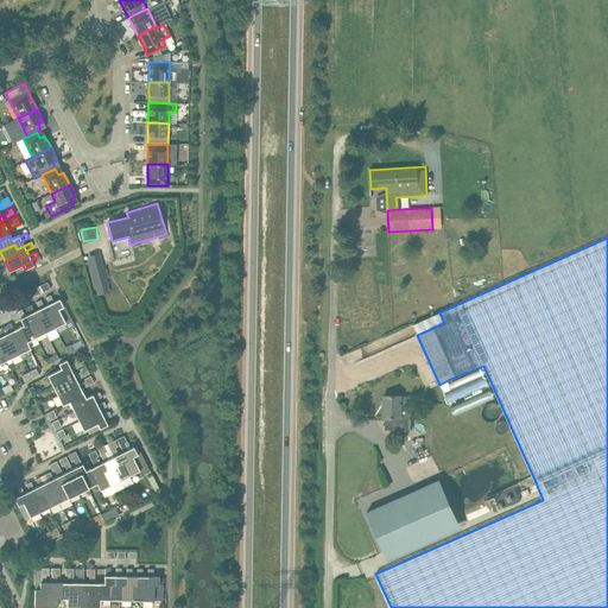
[(90,267),(94,279),(97,296),(108,293),(105,277),(101,265),(90,267)]
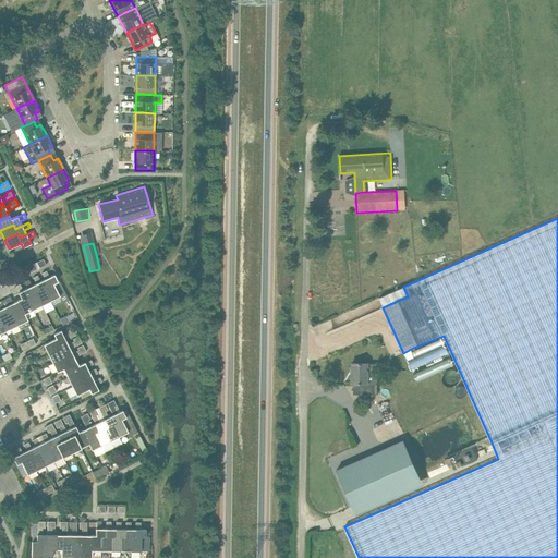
[(46,265),(44,259),(43,259),(36,263),(39,268),(46,265)]
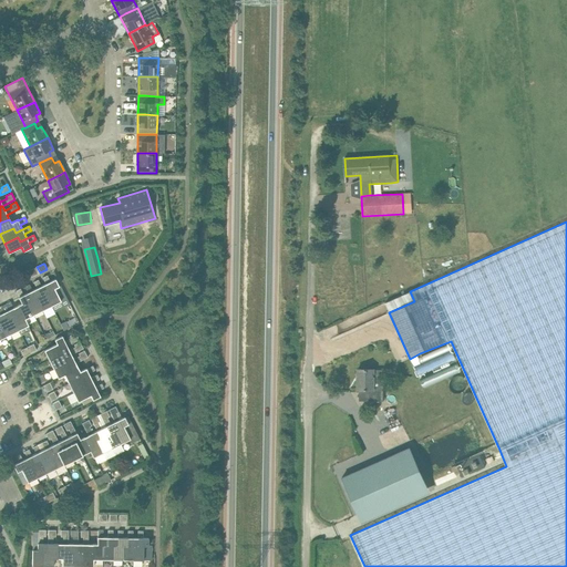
[(38,274),(34,268),(28,271),(31,277),(38,274)]
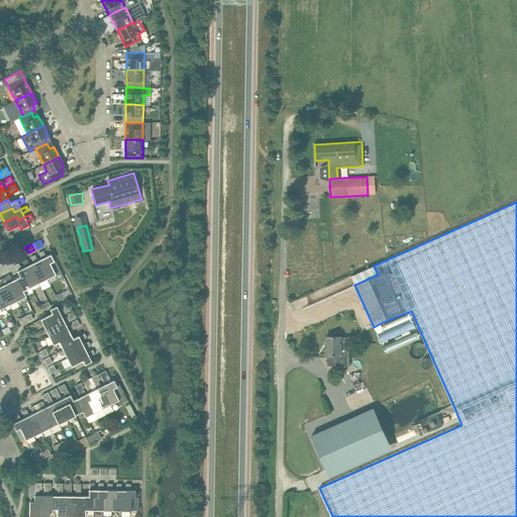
[(26,253),(23,248),(17,251),(20,256),(26,253)]
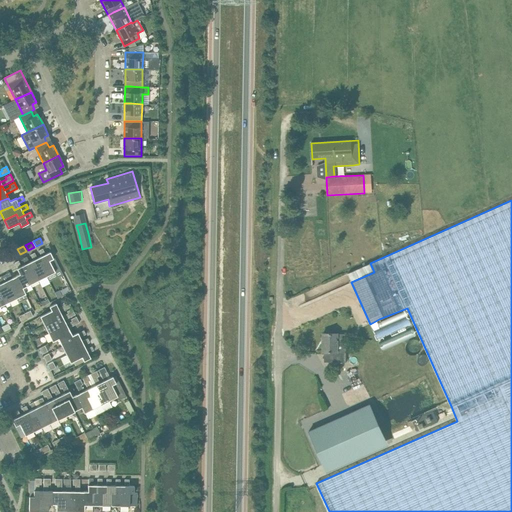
[(41,256),(42,257),(44,262),(40,264),(46,276),(55,272),(49,261),(53,259),(50,252),(45,254),(42,249),(38,251),(41,256)]
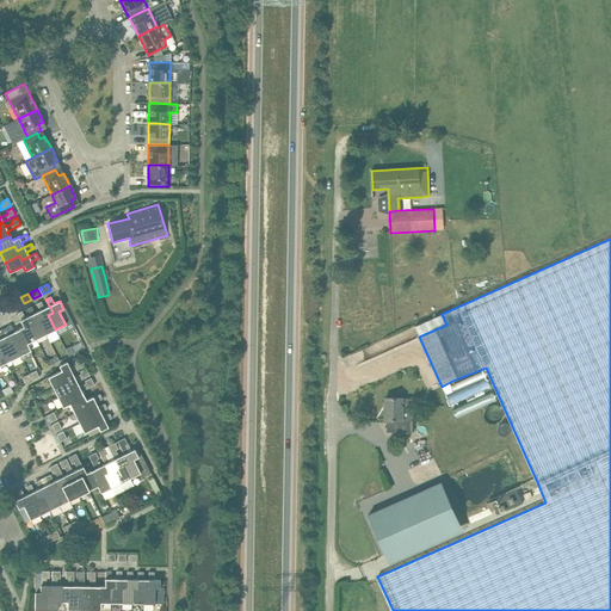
[(22,304),(18,298),(11,302),(14,308),(22,304)]
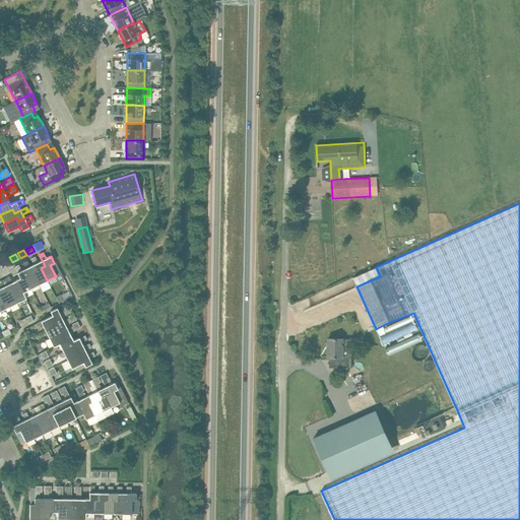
[(34,264),(35,265),(37,270),(33,272),(39,284),(47,280),(41,268),(45,266),(43,261),(42,260),(38,262),(35,257),(30,259),(34,264)]
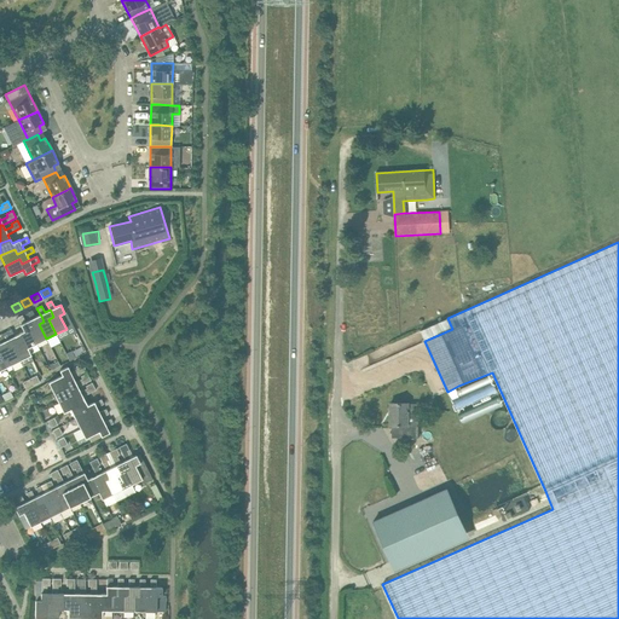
[(30,319),(34,327),(29,329),(36,343),(46,339),(39,324),(44,322),(41,316),(40,314),(35,317),(32,311),(27,313),(30,319)]
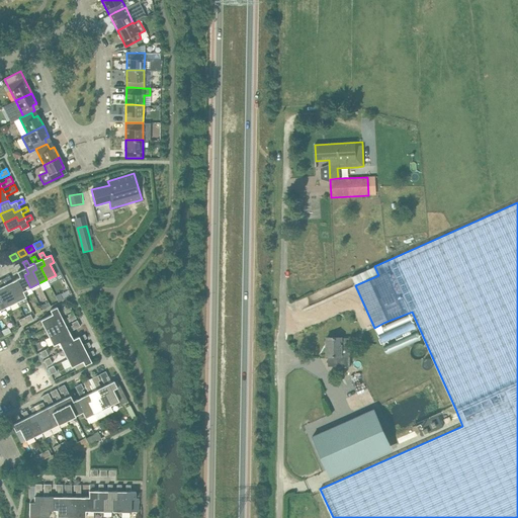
[(16,271),(17,272),(19,277),(16,279),(22,291),(23,291),(30,287),(24,275),(28,273),(25,267),(21,269),(18,264),(14,266),(17,271),(16,271)]
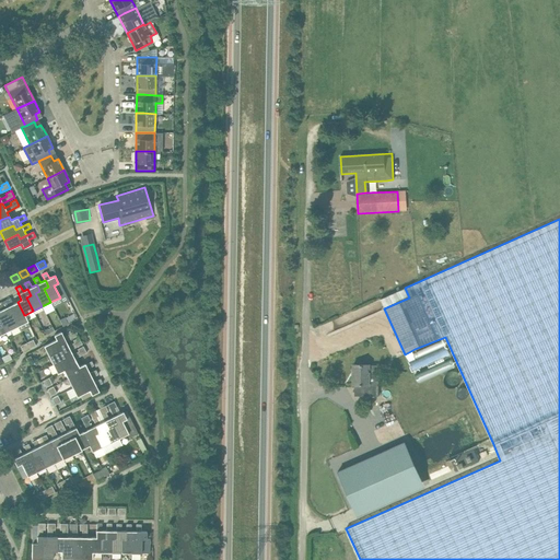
[(4,308),(4,310),(8,315),(12,313),(19,326),(27,322),(25,315),(24,315),(18,302),(13,304),(10,298),(6,300),(9,306),(4,308)]
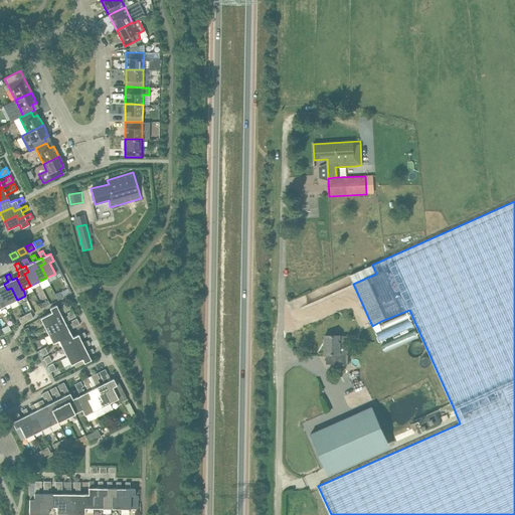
[(1,278),(0,278),(0,296),(2,300),(5,298),(8,304),(17,300),(11,288),(7,290),(4,285),(4,284),(1,278)]
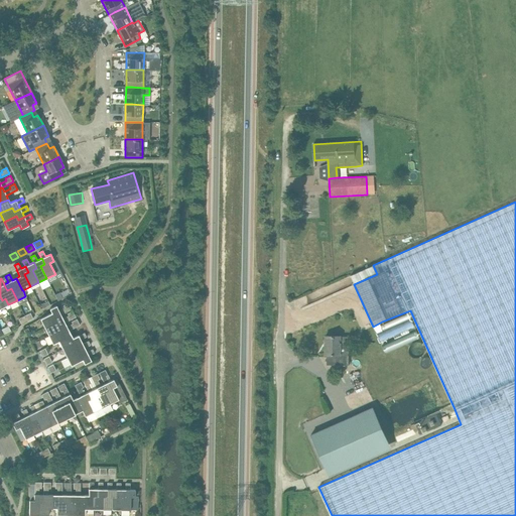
[(56,305),(49,309),(51,313),(40,318),(44,328),(56,321),(54,317),(60,314),(72,308),(69,302),(63,305),(65,307),(58,310),(56,305)]
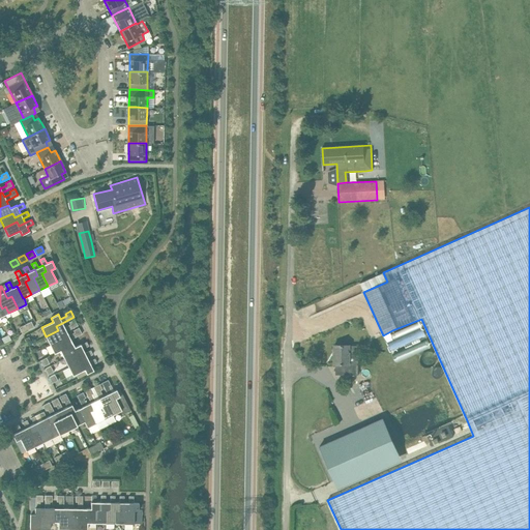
[(64,327),(62,323),(56,326),(58,330),(46,336),(50,345),(62,339),(60,334),(65,332),(66,331),(78,326),(75,320),(69,322),(70,324),(64,327)]
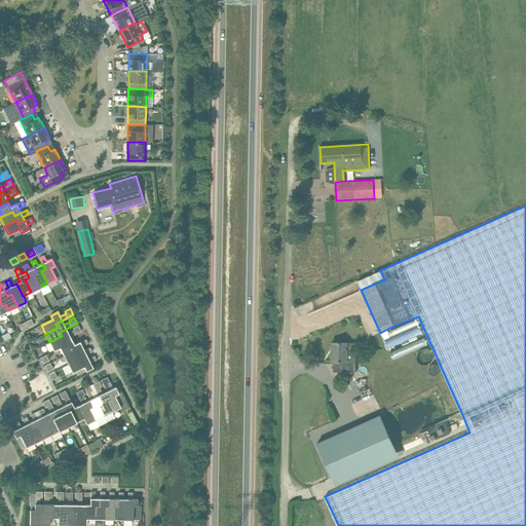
[(34,325),(32,321),(31,320),(25,322),(28,328),(34,325)]
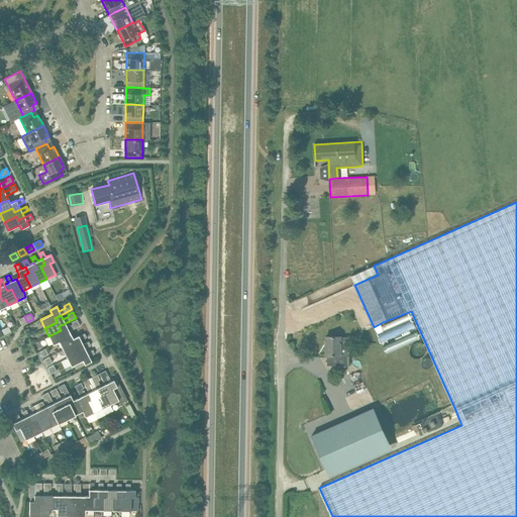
[(24,316),(18,319),(21,325),(27,322),(24,316)]
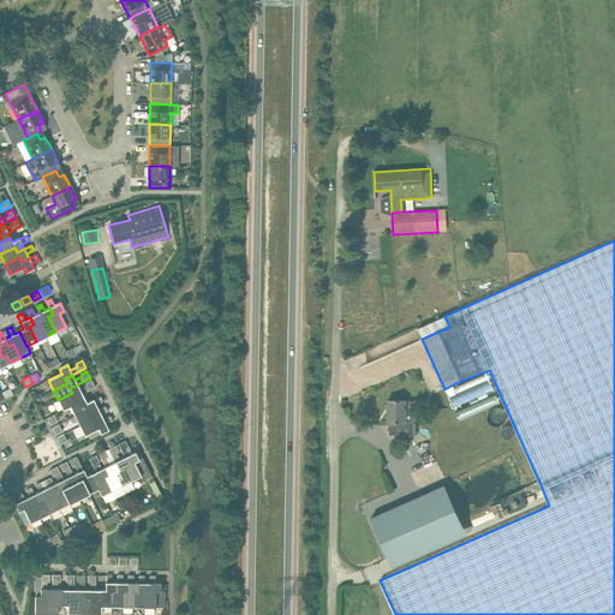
[(77,384),(76,386),(70,388),(72,393),(58,400),(63,411),(70,407),(70,406),(84,399),(82,394),(95,388),(91,381),(85,383),(87,386),(79,389),(77,384)]
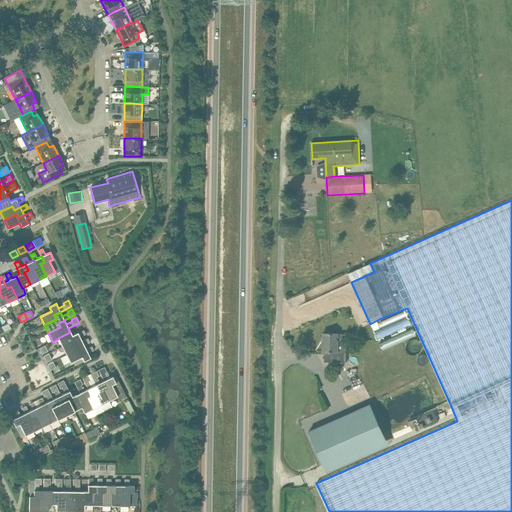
[(78,333),(72,335),(70,332),(58,338),(58,339),(62,346),(74,340),(76,344),(82,341),(80,337),(86,334),(84,330),(78,333)]
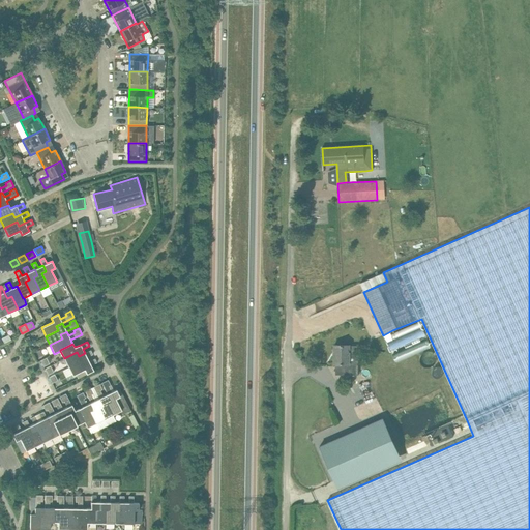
[(349,346),(349,345),(334,345),(334,364),(347,364),(347,375),(358,375),(358,346),(349,346)]
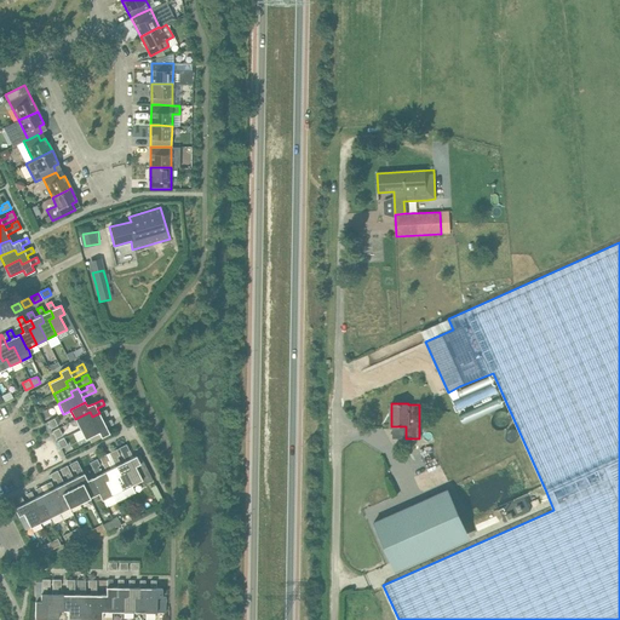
[(99,413),(92,417),(90,412),(75,419),(80,429),(95,422),(97,426),(104,423),(102,418),(109,414),(107,409),(99,413)]
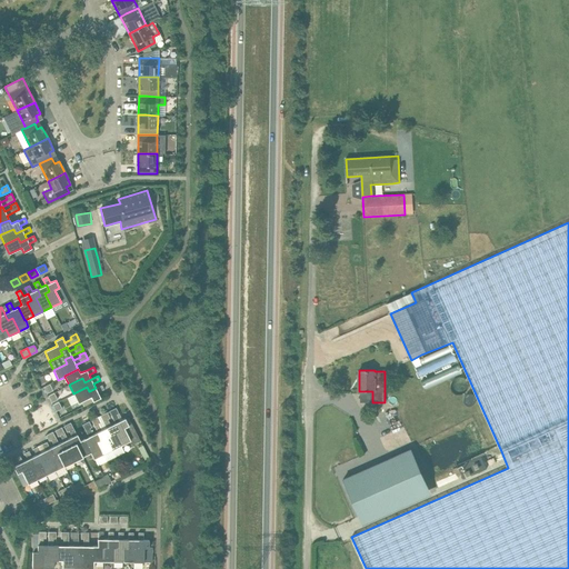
[(43,387),(47,393),(53,390),(50,383),(43,387)]
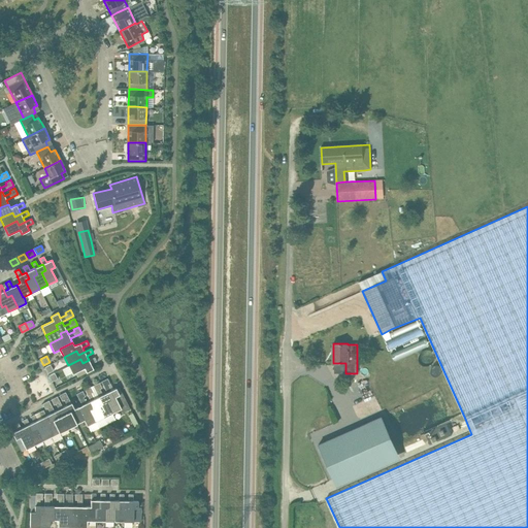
[(93,369),(91,364),(97,361),(95,357),(89,360),(83,363),(80,359),(68,365),(72,374),(85,368),(87,372),(93,369)]
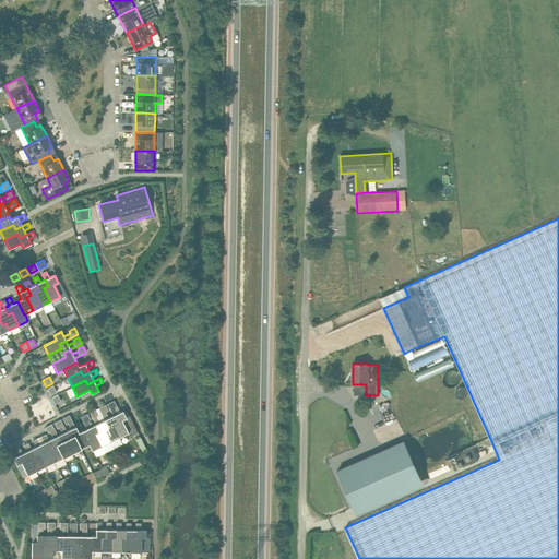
[(57,392),(54,385),(47,389),(50,395),(57,392)]
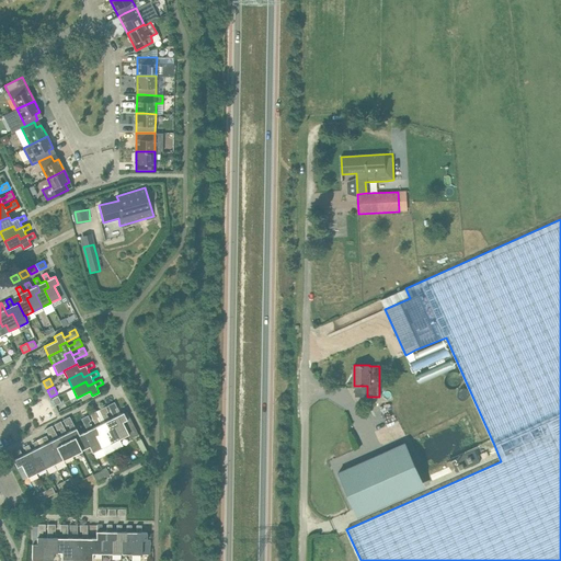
[(55,405),(61,402),(58,396),(52,399),(55,405)]
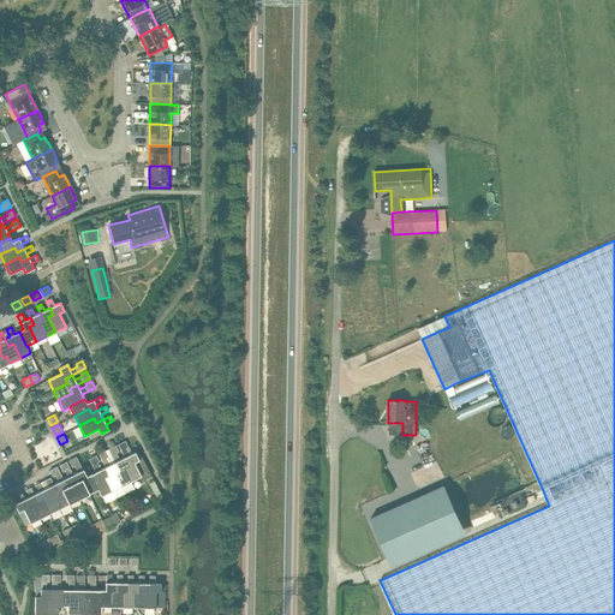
[(118,445),(125,458),(129,465),(124,467),(131,482),(141,476),(135,463),(139,460),(135,452),(130,455),(126,448),(129,447),(125,441),(118,445)]
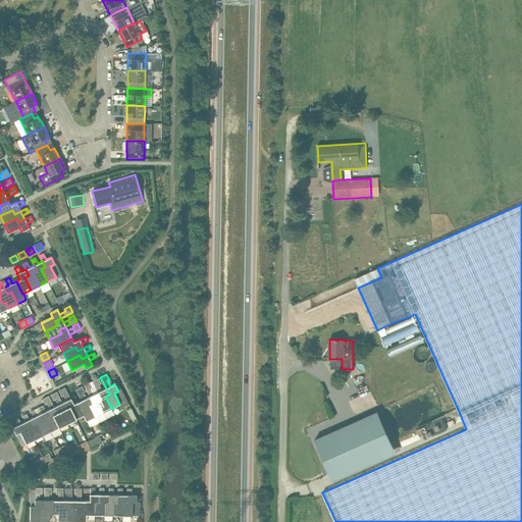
[(92,381),(98,393),(98,394),(101,399),(97,401),(103,413),(111,409),(105,397),(109,395),(106,388),(102,390),(99,384),(101,383),(98,378),(92,381)]
